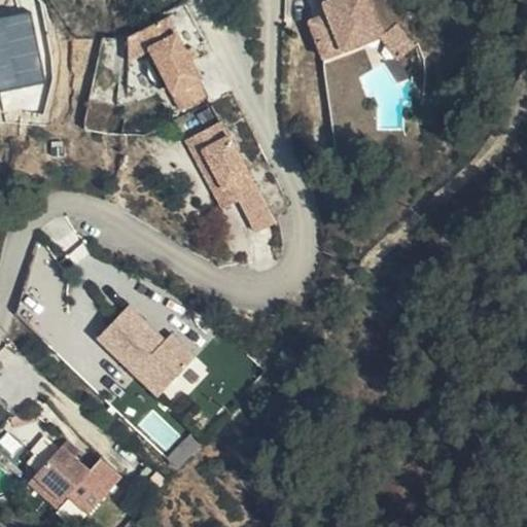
[(322,0),(322,1),(324,0),(341,0),(342,1),(323,8),(323,10),(327,20),(309,28),(323,64),(363,47),(357,34),(376,27),(364,0),(322,0)]
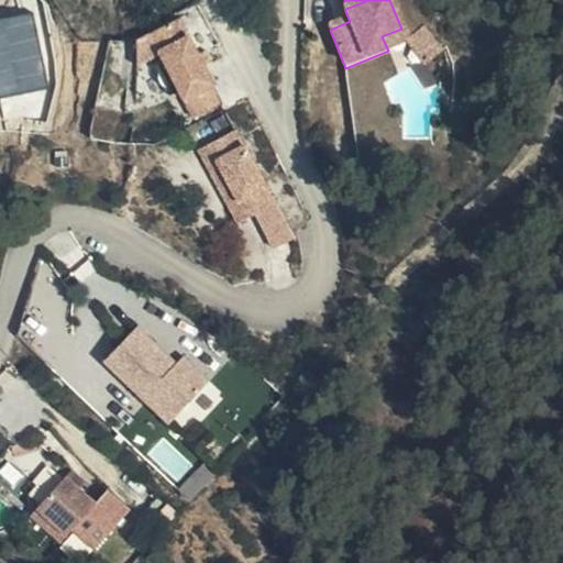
[(346,0),(344,1),(344,0),(335,0),(341,13),(345,11),(345,9),(365,1),(364,0),(346,0)]
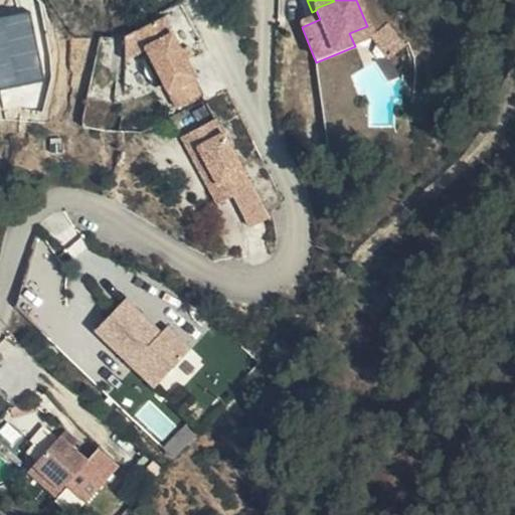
[(0,87),(45,83),(38,13),(0,16),(0,87)]
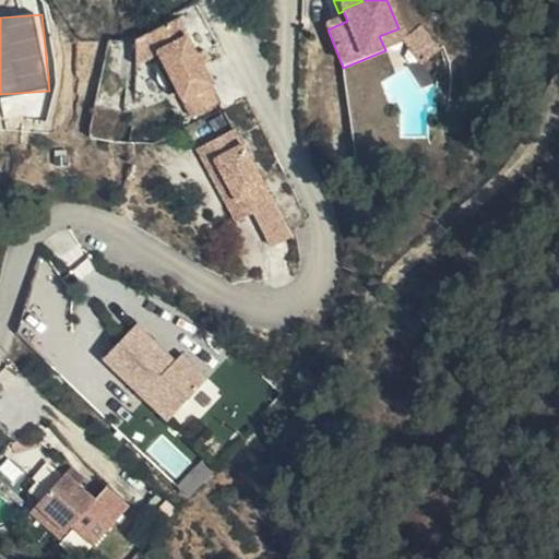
[(176,27),(146,43),(161,69),(176,98),(190,126),(219,110),(200,73),(194,62),(176,27)]
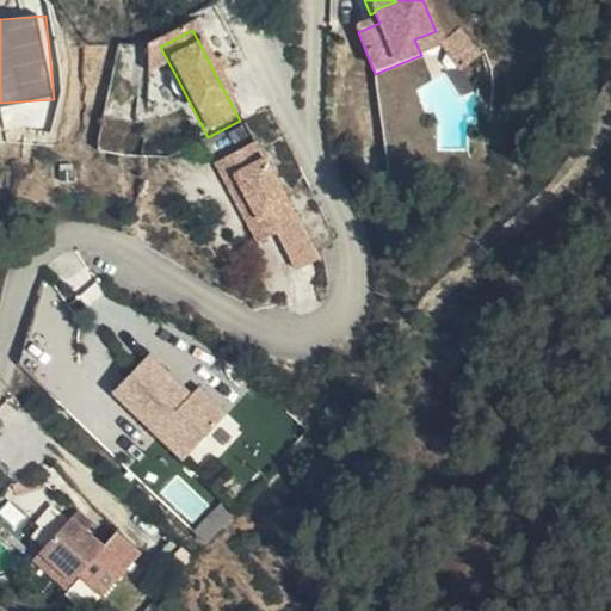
[(414,39),(421,55),(442,45),(436,31),(414,39)]
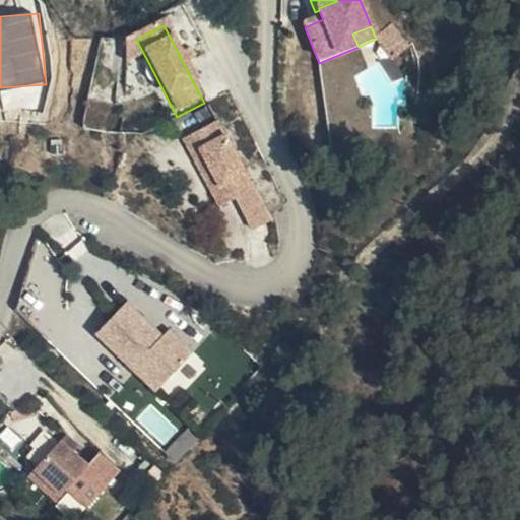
[(391,26),(376,39),(394,60),(409,48),(391,26)]
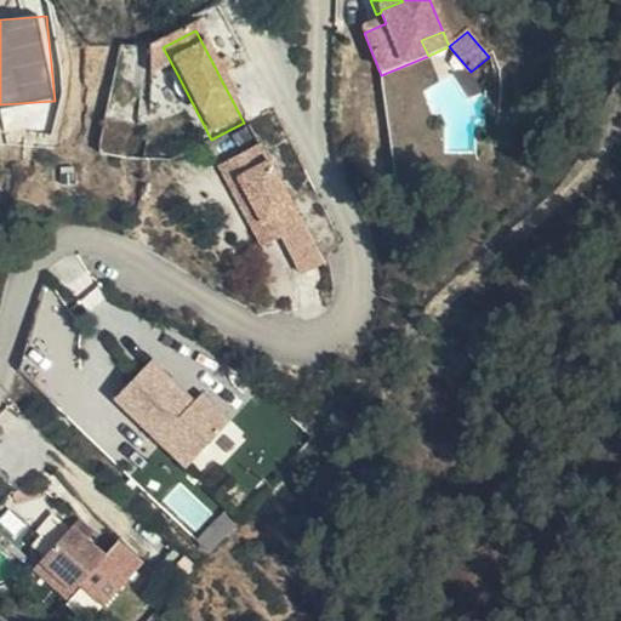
[(224,64),(216,69),(222,81),(231,78),(224,64)]
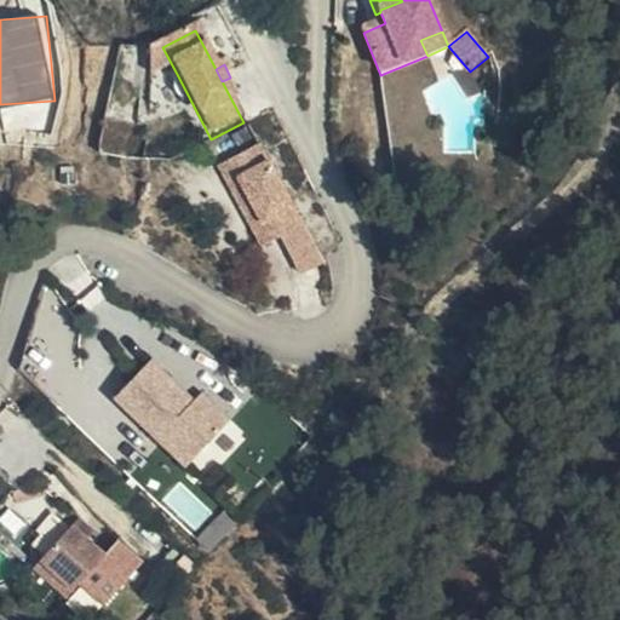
[(195,109),(178,76),(168,82),(185,115),(195,109)]
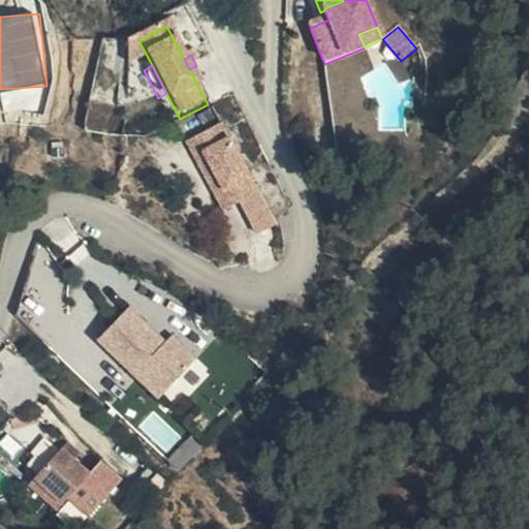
[(186,142),(195,157),(204,152),(224,189),(215,194),(224,211),(241,201),(258,191),(221,123),(186,142)]
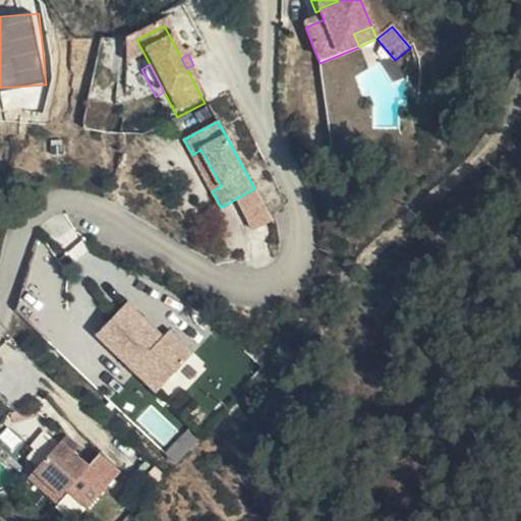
[(192,155),(212,191),(221,186),(200,150),(192,155)]
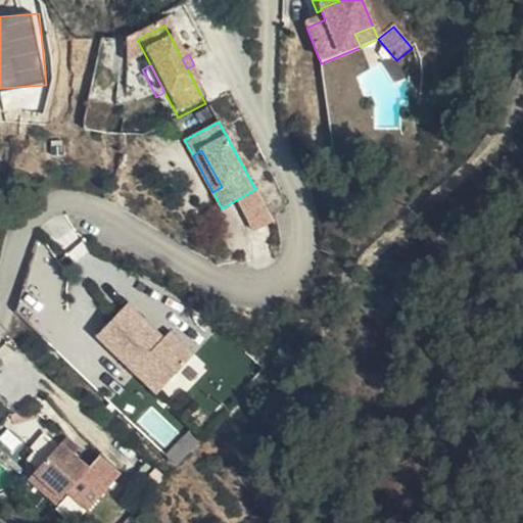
[(255,189),(238,199),(255,232),(274,222),(255,189)]
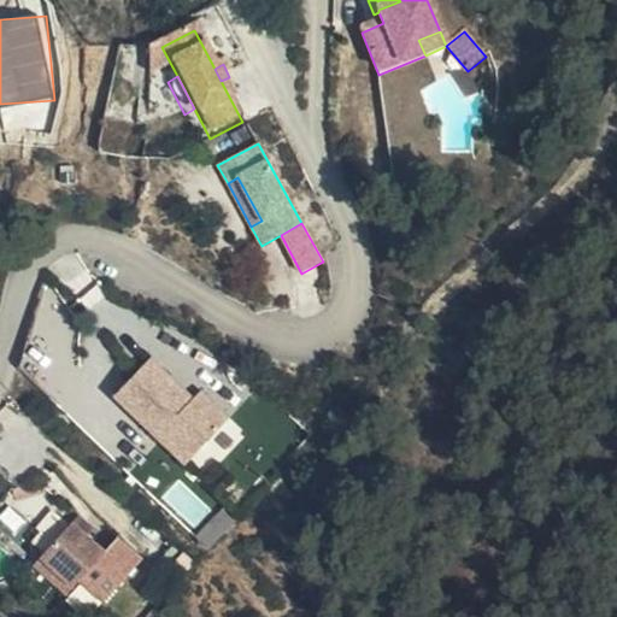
[(186,391),(152,358),(115,398),(164,445),(177,432),(201,454),(230,417),(201,391),(195,398),(189,404),(181,395),(186,391)]
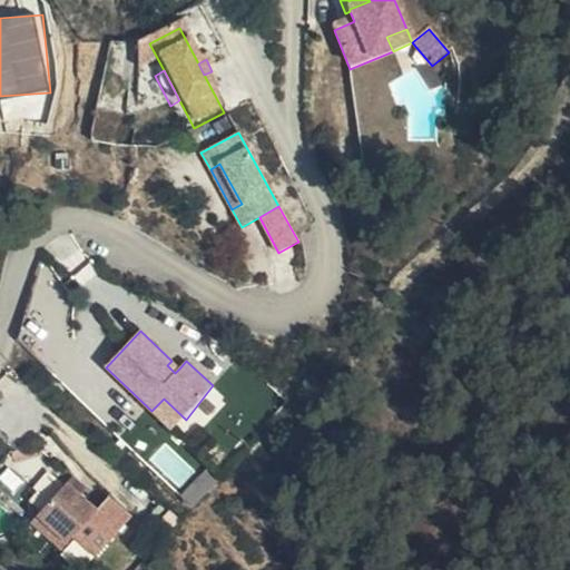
[(180,367),(172,361),(167,365),(175,373),(180,367)]
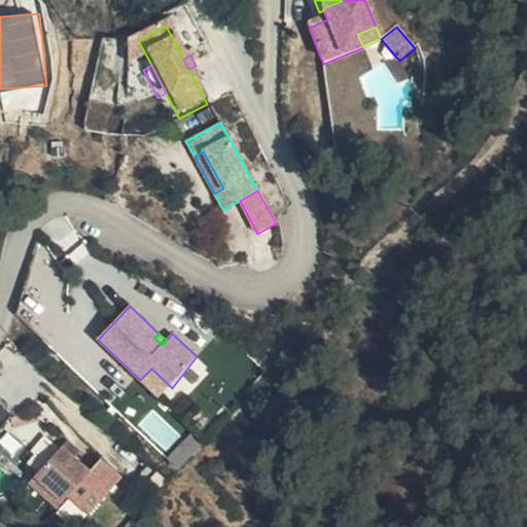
[(151,369),(140,380),(161,399),(172,388),(151,369)]
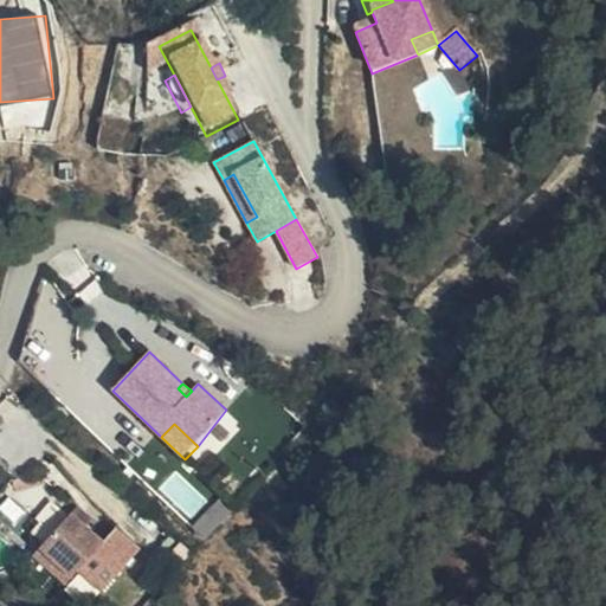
[(70,517),(63,524),(77,535),(83,529),(70,517)]
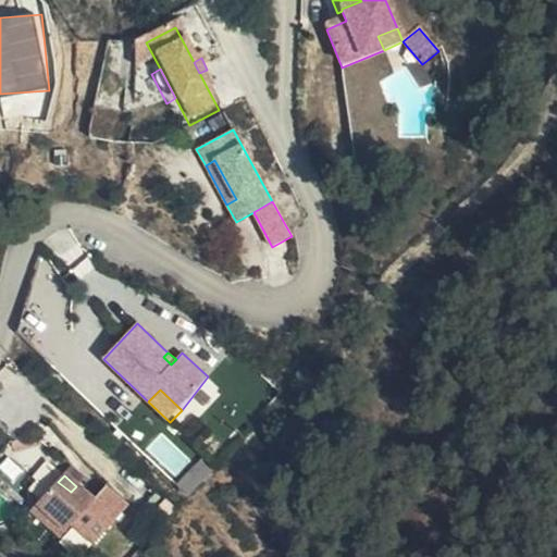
[(58,482),(29,515),(59,541),(81,516),(102,535),(121,514),(99,494),(87,507),(71,492),(58,482)]
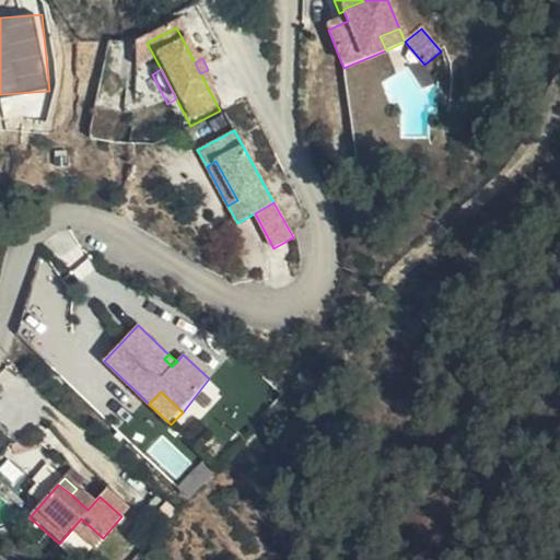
[(77,527),(66,536),(83,557),(94,548),(77,527)]
